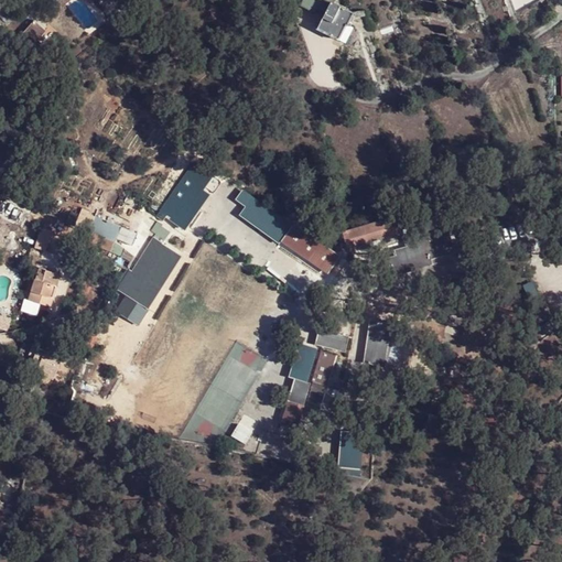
[(301,0),(298,4),(322,15),(315,31),(334,39),(339,24),(345,28),(352,14),(330,4),(331,0),(301,0)]
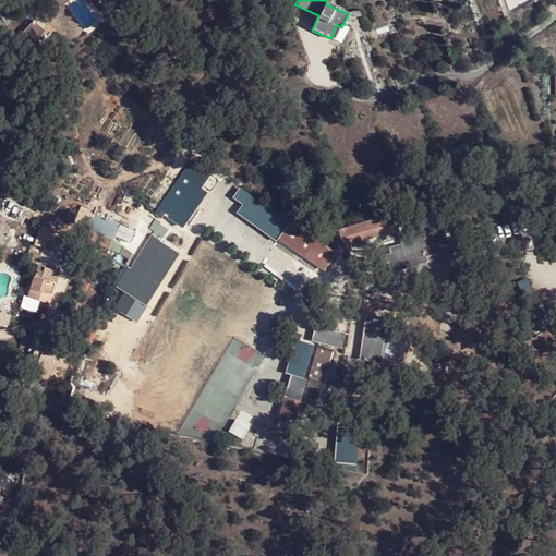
[(29,38),(38,29),(29,19),(14,33),(24,44),(21,47),(33,59),(41,51),(29,38)]
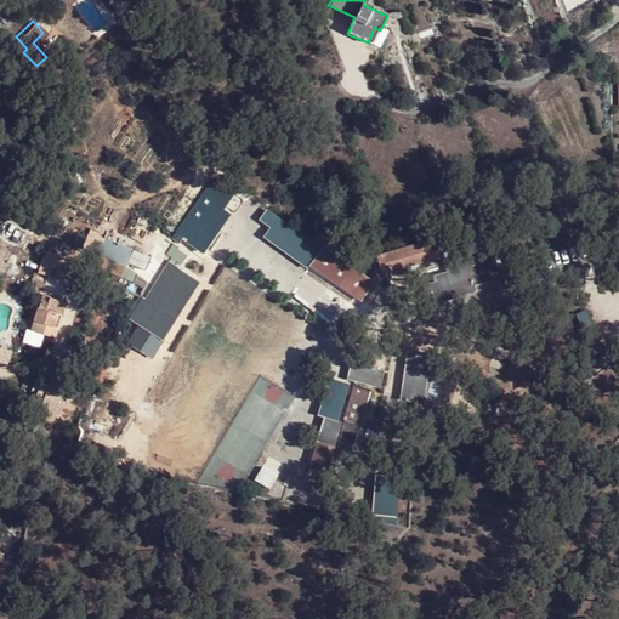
[(297,79),(285,87),(293,95),(300,87),(300,85),(300,83),(297,79)]
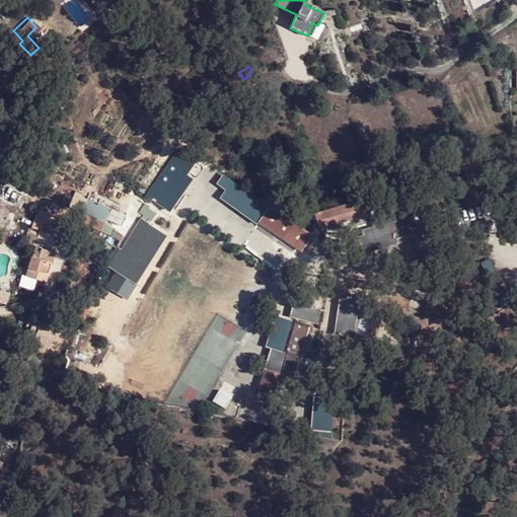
[(192,164),(176,152),(144,199),(166,215),(190,182),(181,176),(192,164)]
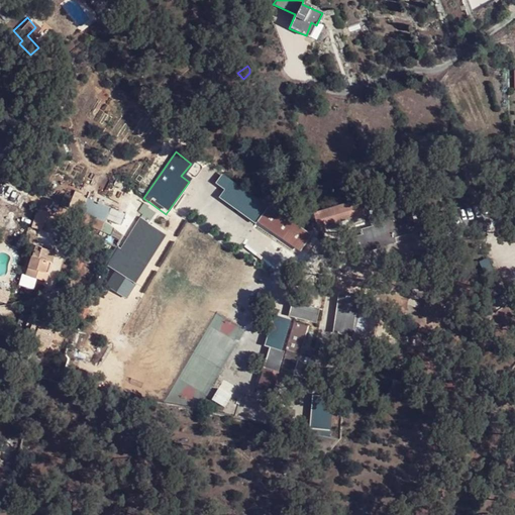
[(219,176),(215,182),(224,189),(229,183),(219,176)]
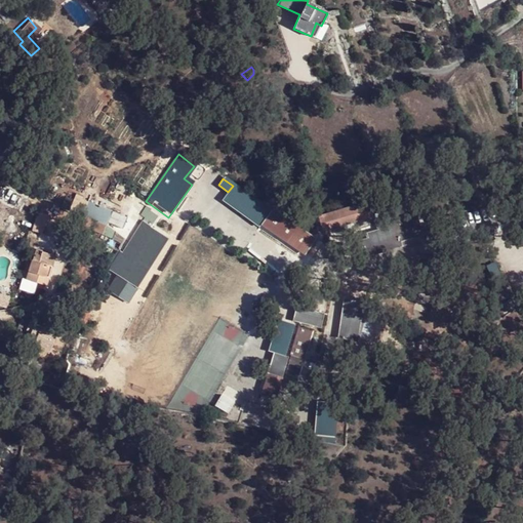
[(228,192),(218,185),(217,187),(227,193),(228,192)]
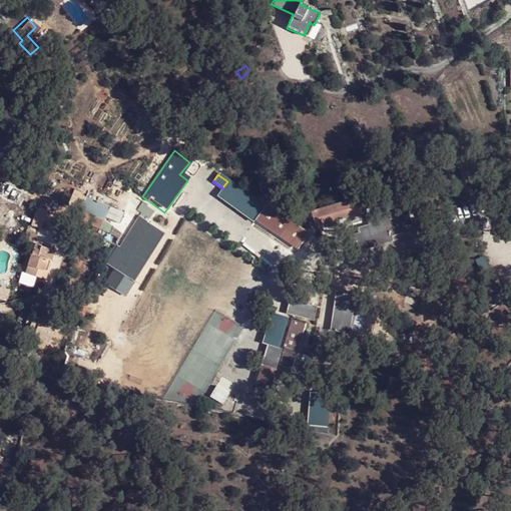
[(227,181),(222,187),(240,200),(252,198),(227,181)]
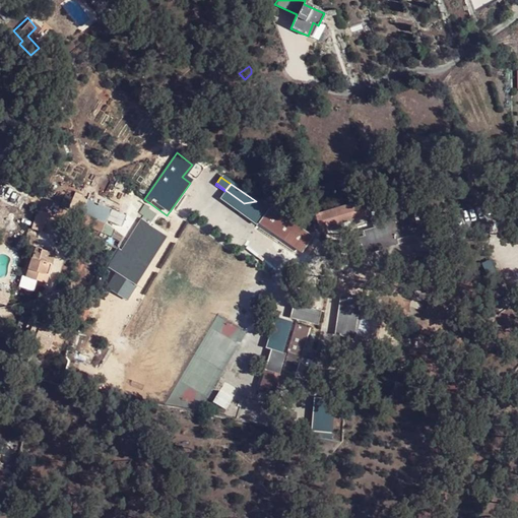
[(244,203),(225,190),(224,191),(220,198),(254,221),(264,207),(256,201),(244,203)]
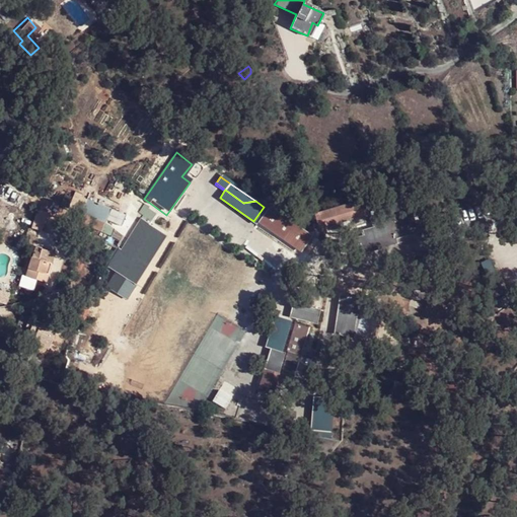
[(51,201),(41,197),(37,209),(48,212),(51,201)]
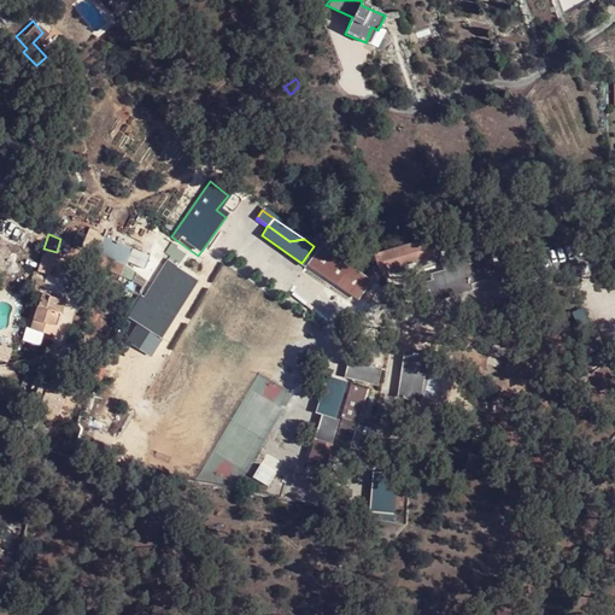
[(438,257),(432,238),(373,258),(378,276),(438,257)]
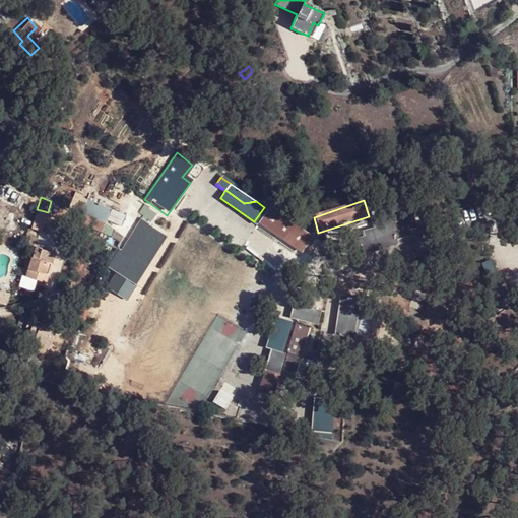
[(311,239),(268,208),(258,222),(301,254),(311,239)]
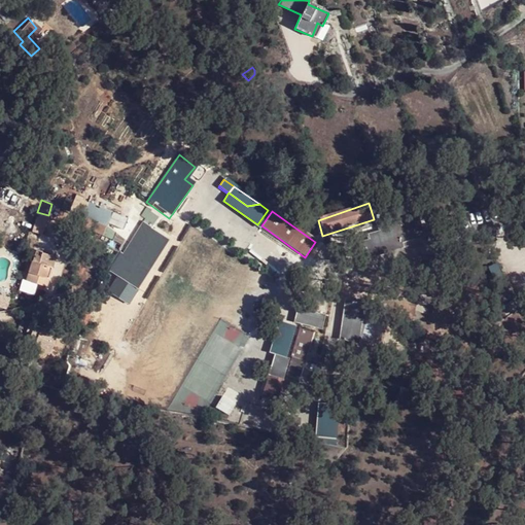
[(37,212),(32,232),(42,235),(48,215),(37,212)]
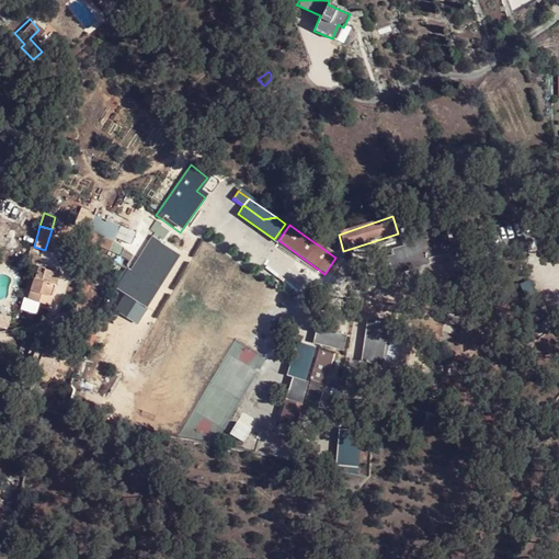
[(122,267),(111,287),(123,296),(115,306),(133,318),(140,306),(146,311),(180,255),(152,238),(136,263),(141,267),(137,276),(122,267)]
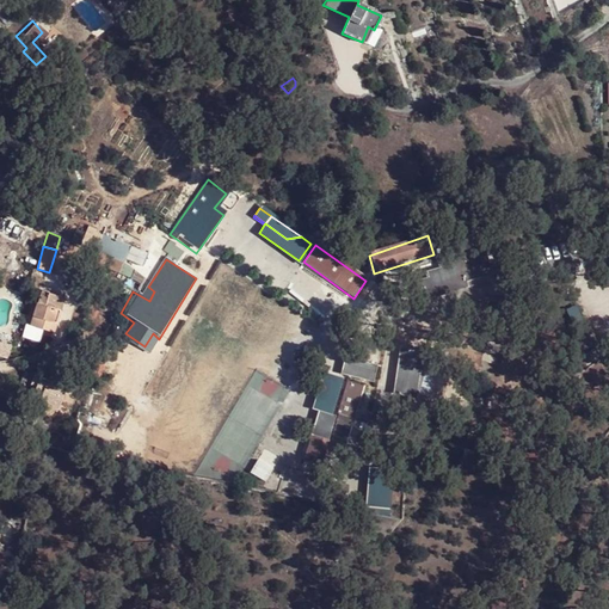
[(65,296),(40,289),(29,323),(54,331),(65,296)]
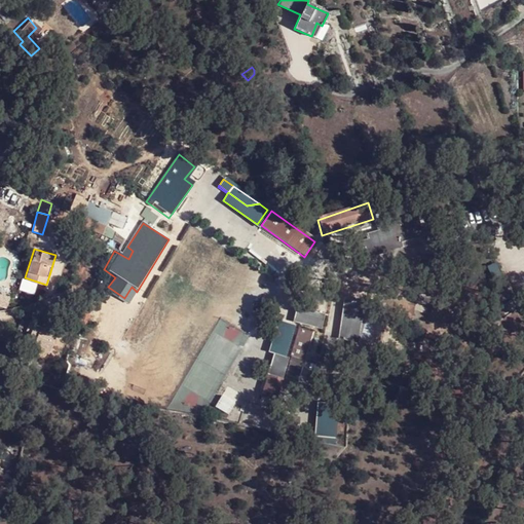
[(358,343),(363,303),(343,301),(337,340),(358,343)]
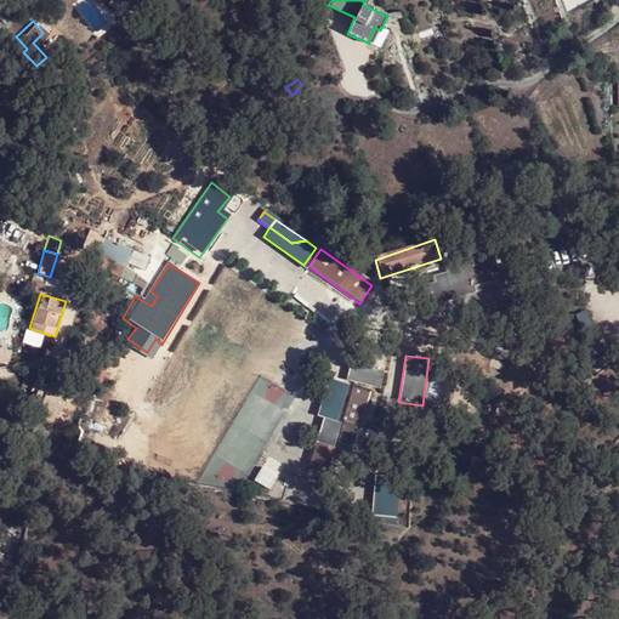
[(422,405),(443,408),(452,362),(429,358),(422,405)]
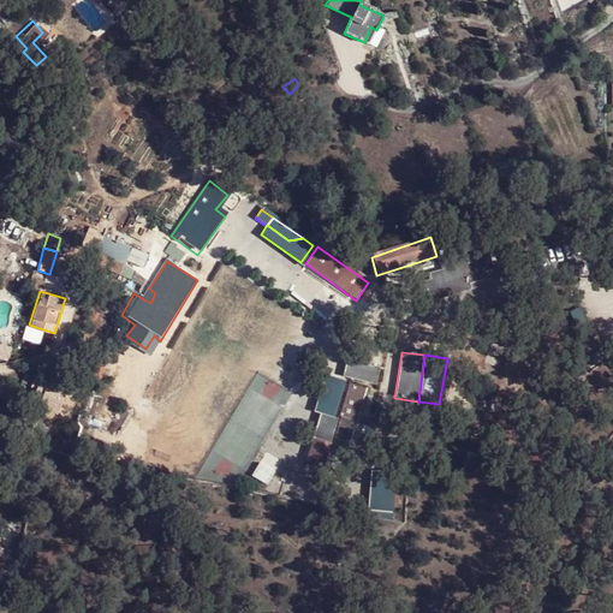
[(378,369),(350,361),(344,376),(373,387),(378,369)]
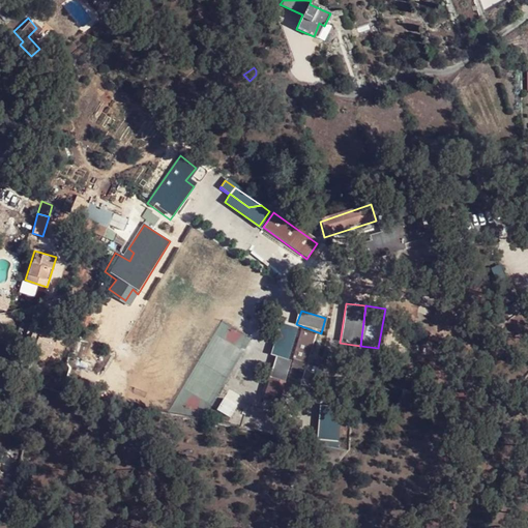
[(293,333),(280,330),(271,357),(286,360),(293,333)]
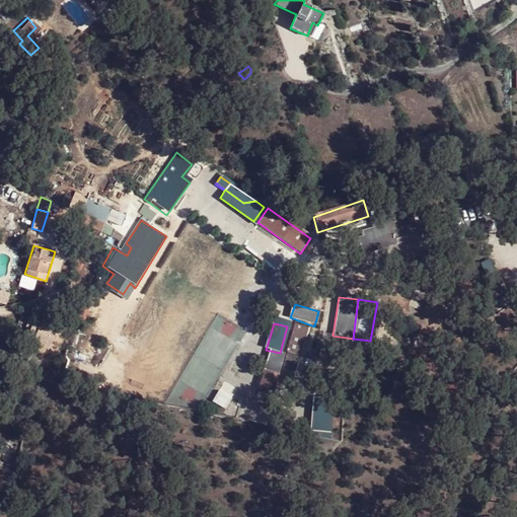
[(309,363),(311,355),(299,352),(297,360),(309,363)]
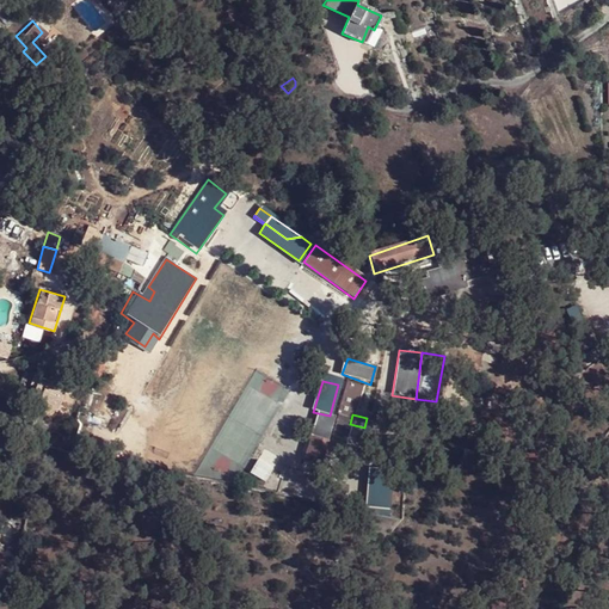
[(331,422),(313,416),(299,467),(315,473),(331,422)]
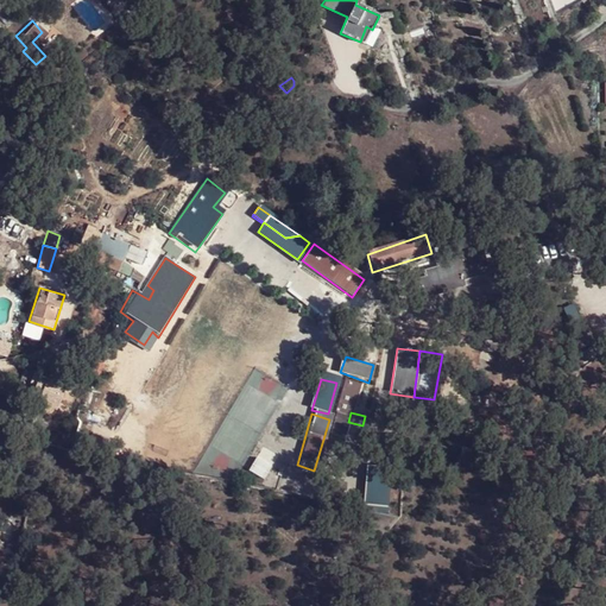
[(349,420),(335,416),(328,441),(343,446),(349,428),(347,428),(349,420)]
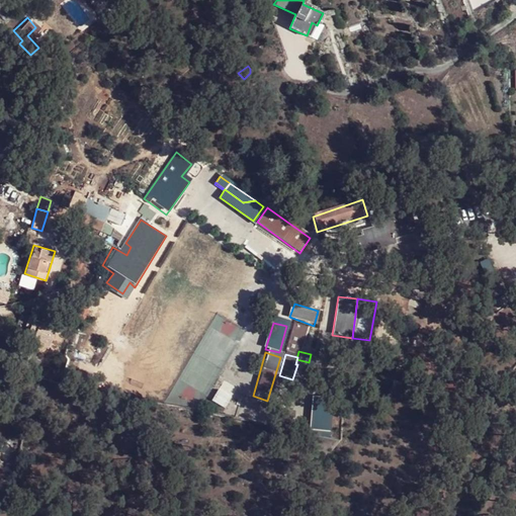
[(334,374),(328,373),(326,387),(332,389),(334,374)]
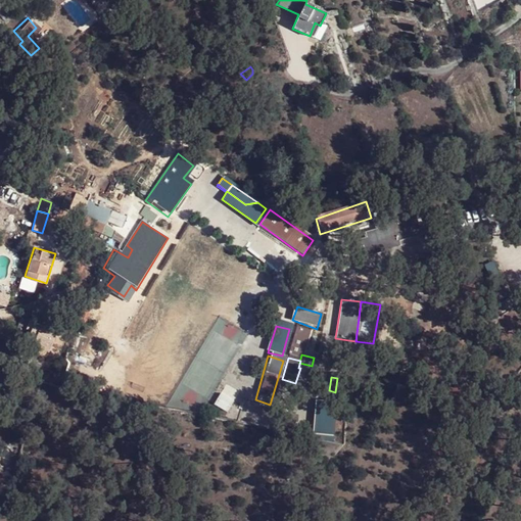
[(318,404),(314,434),(331,436),(334,406),(318,404)]
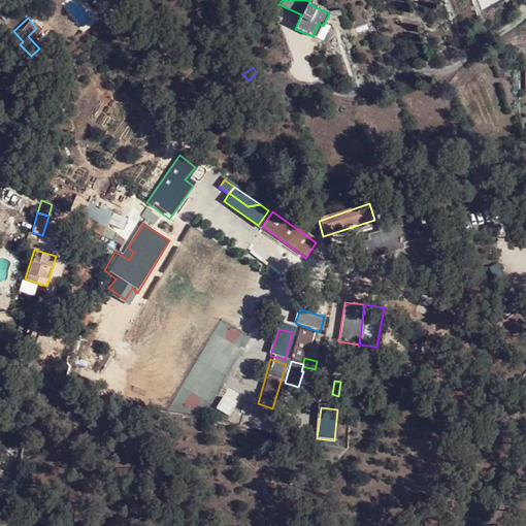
[(317,438),(316,446),(333,449),(334,440),(317,438)]
